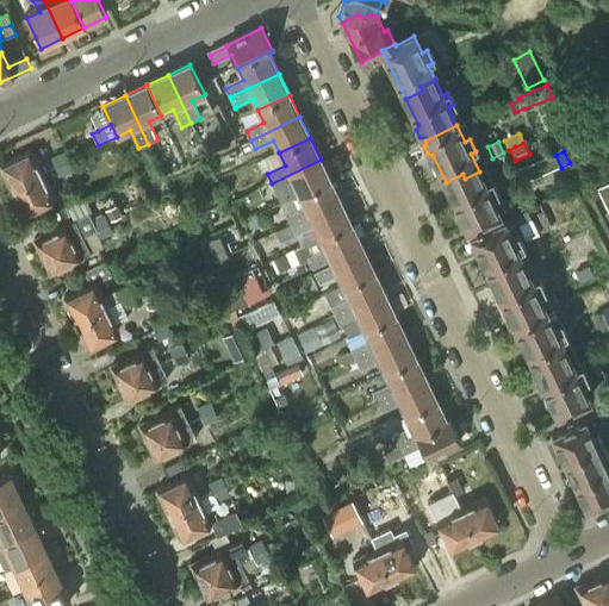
[(12,191),(43,175),(32,152),(1,167),(6,177),(5,181),(7,186),(11,188),(12,191)]
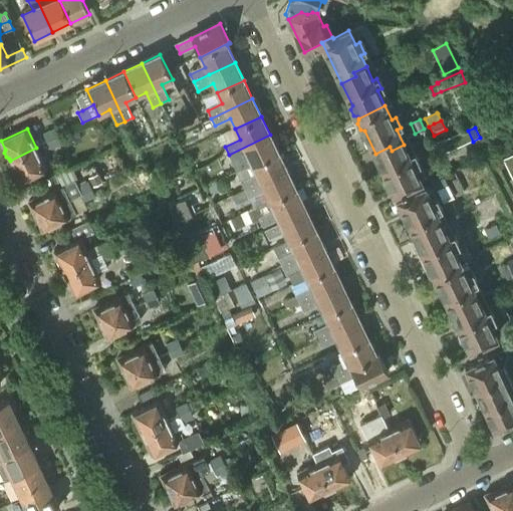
[(47,143),(58,138),(55,131),(44,137),(47,143)]
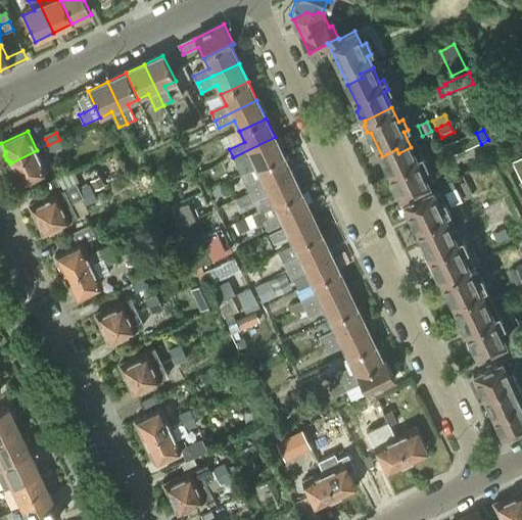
[(476,133),(468,137),(473,147),(481,144),(476,133)]
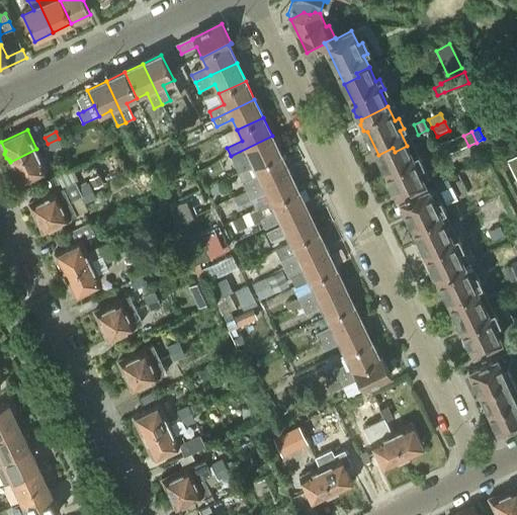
[(250,156),(254,166),(280,154),(272,136),(231,156),(234,163),(250,156)]
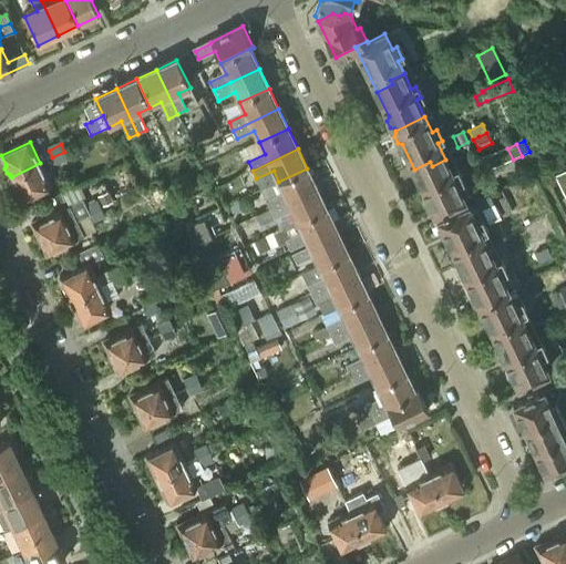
[(507,149),(500,152),(505,164),(513,160),(507,149)]
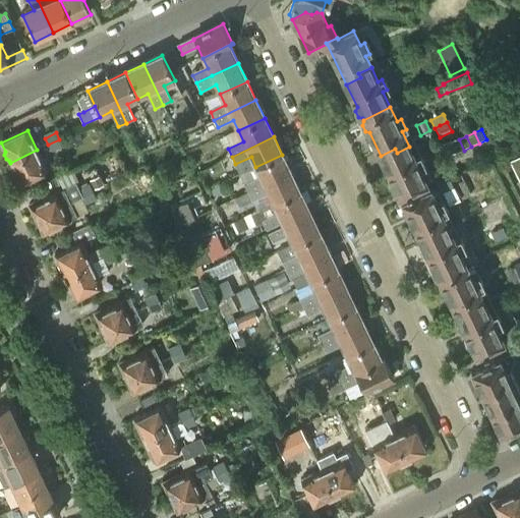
[(59,139),(48,145),(51,152),(62,146),(59,139)]
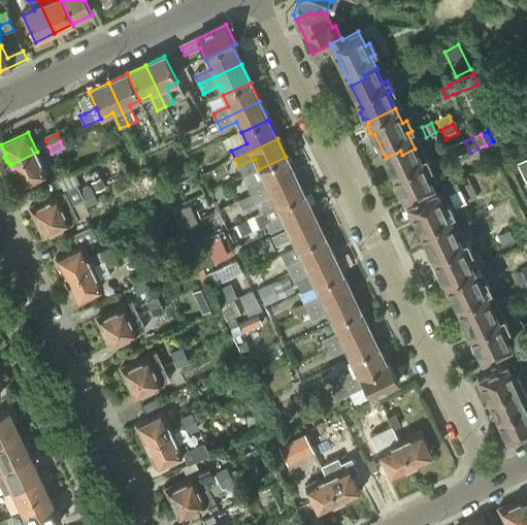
[(465,141),(457,145),(462,157),(470,153),(465,141)]
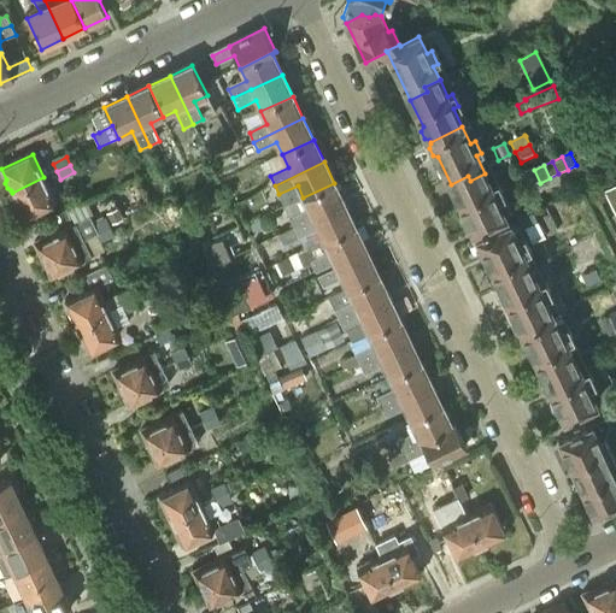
[(534,170),(526,174),(532,187),(540,183),(534,170)]
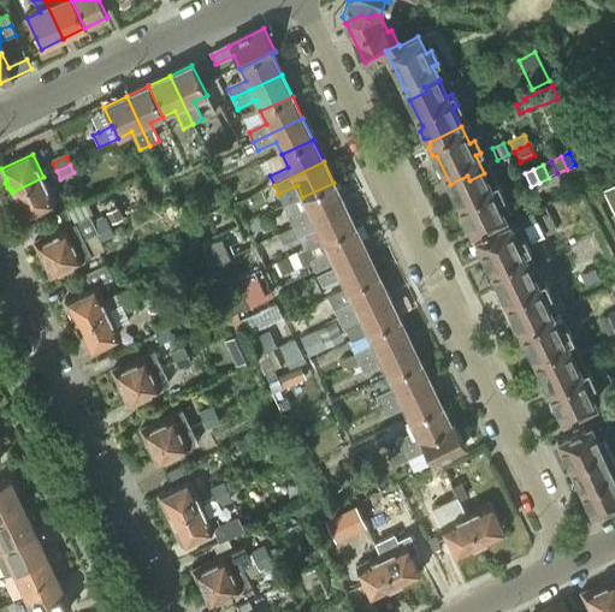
[(472,229),(473,232),(504,217),(496,198),(501,196),(495,184),(490,186),(484,173),(469,180),(467,176),(450,184),(466,217),(463,220),(467,229),(472,229)]
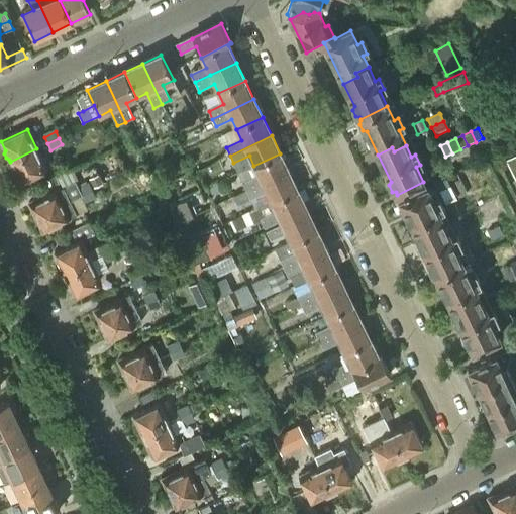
[(36,148),(10,162),(11,164),(10,167),(12,171),(16,172),(20,181),(45,169),(36,148)]
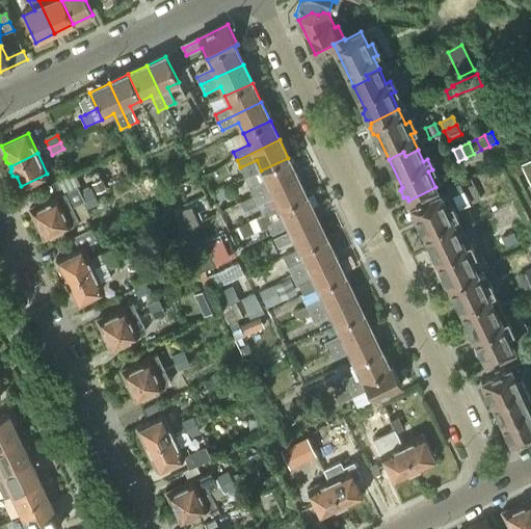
[(288,158),(261,170),(245,179),(255,197),(297,177),(288,158)]
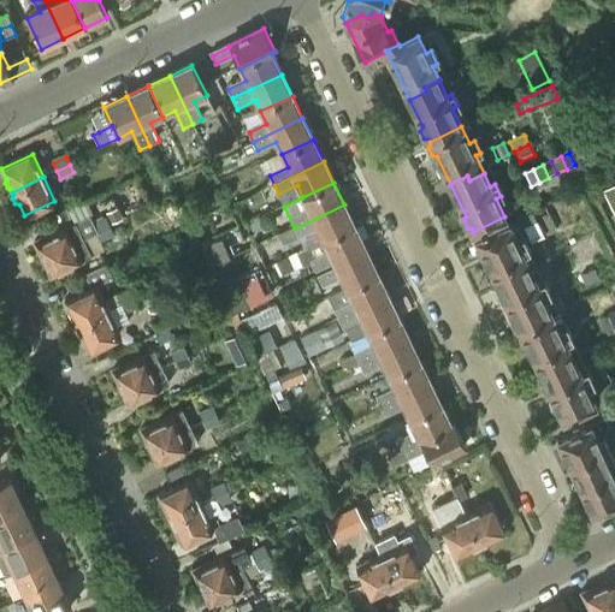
[(614,186),(603,192),(608,202),(614,198),(614,186)]
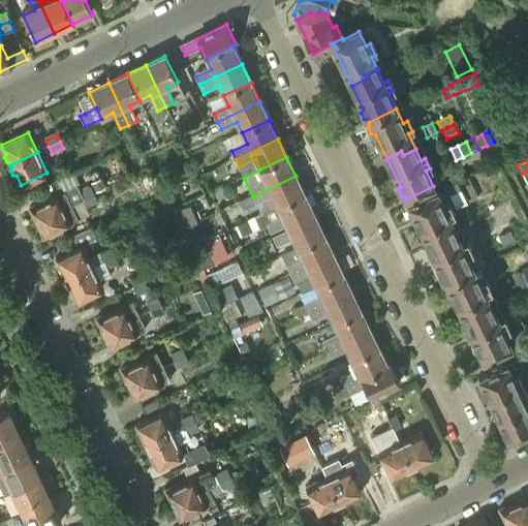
[(81,193),(78,186),(72,176),(65,180),(64,179),(59,182),(64,192),(30,209),(37,223),(72,207),(95,195),(91,188),(81,193)]
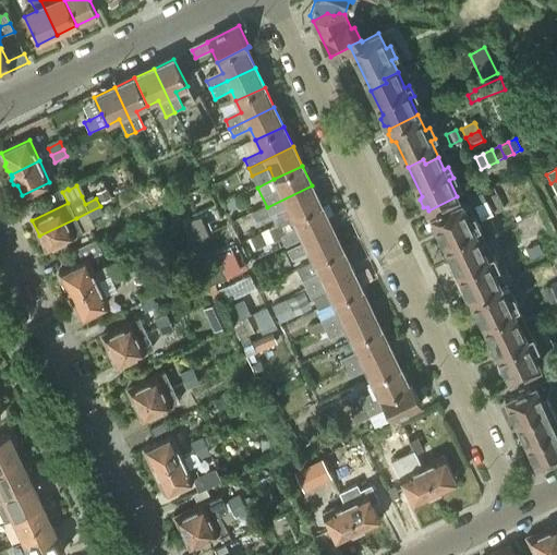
[(288,207),(293,218),(322,205),(312,185),(267,207),(271,215),(288,207)]
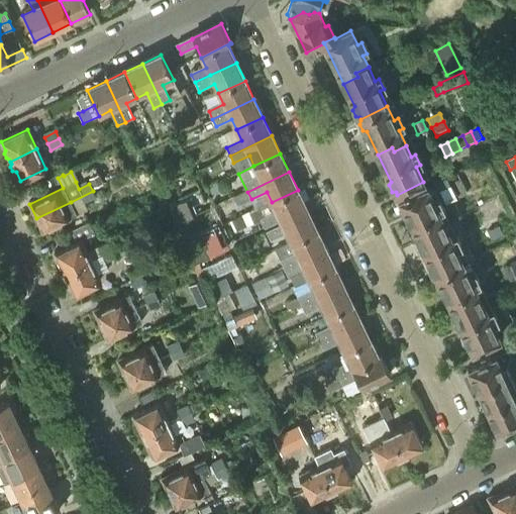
[(449,187),(457,202),(469,197),(458,174),(456,175),(438,183),(434,184),(438,192),(449,187)]
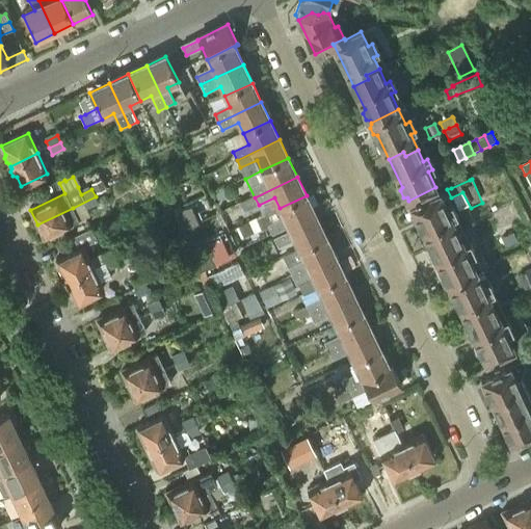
[(176,188),(173,181),(161,186),(164,193),(176,188)]
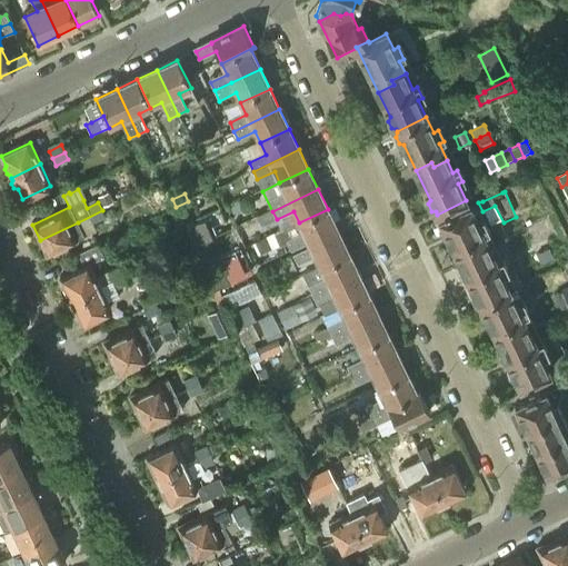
[(105,208),(113,204),(109,195),(100,199),(105,208)]
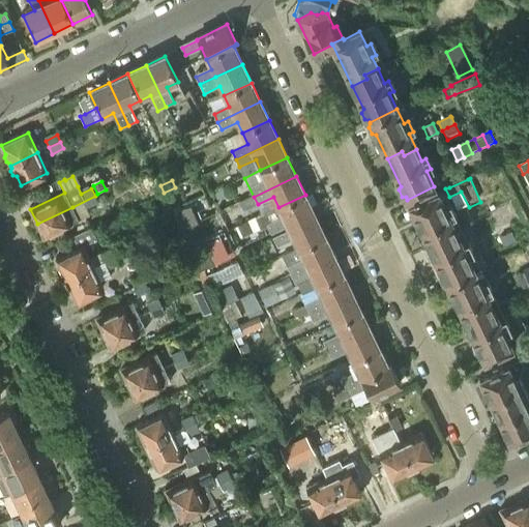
[(444,208),(437,193),(410,206),(411,208),(409,211),(412,218),(416,218),(430,247),(444,240),(443,236),(456,230),(449,218),(453,216),(448,206),(444,208)]
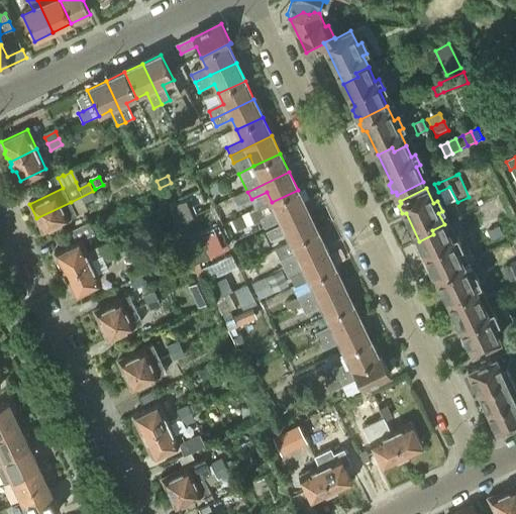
[(272,202),(249,213),(255,224),(255,225),(263,222),(266,228),(281,221),(283,225),(308,212),(307,209),(298,190),(272,202)]
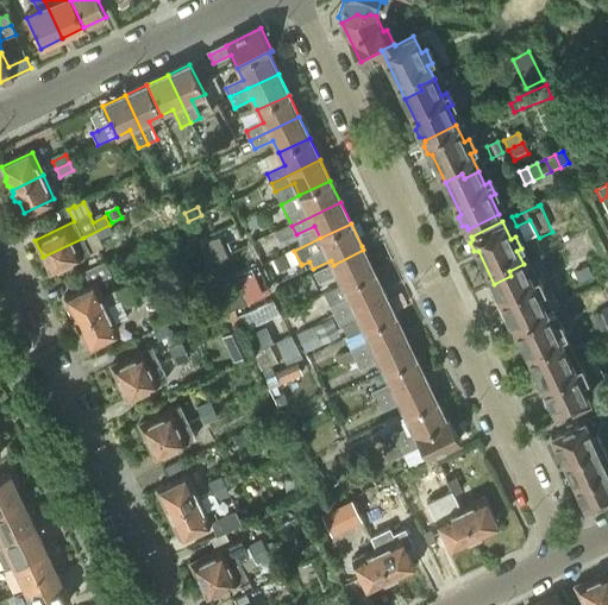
[(51,273),(92,254),(104,247),(100,241),(114,234),(110,225),(83,238),(43,257),(51,273)]
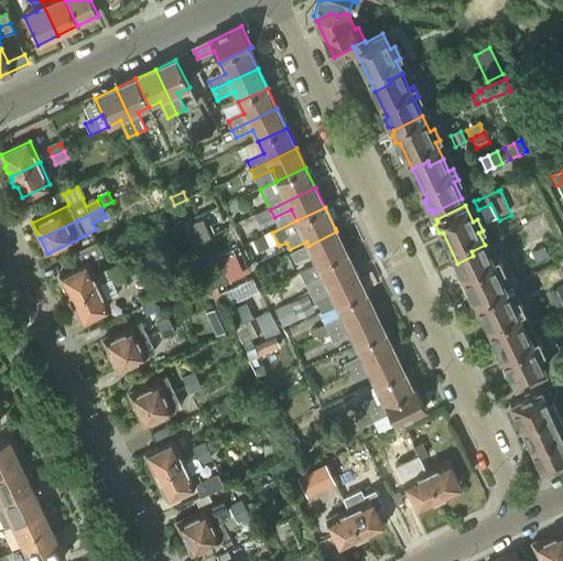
[(274,217),(270,209),(256,216),(260,225),(274,217)]
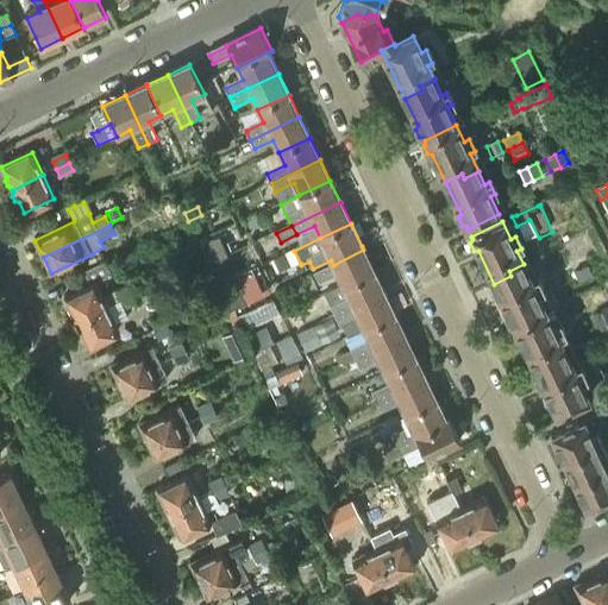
[(224,237),(206,245),(213,263),(231,254),(224,237)]
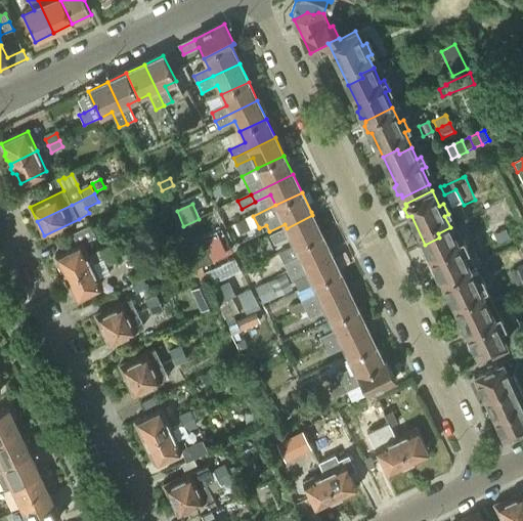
[(463,210),(454,214),(461,225),(468,222),(463,210)]
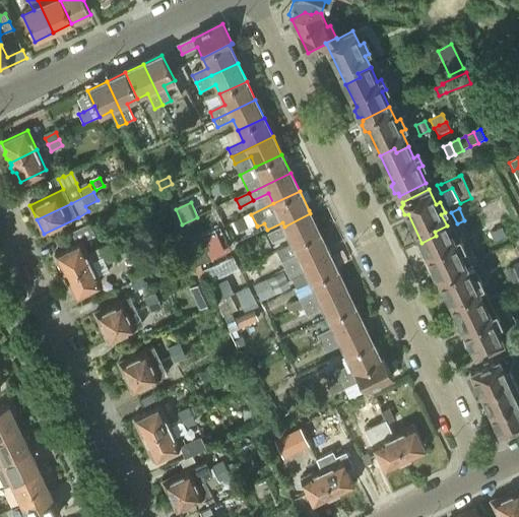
[(284,227),(269,235),(273,242),(288,235),(294,245),(319,233),(310,213),(284,227)]
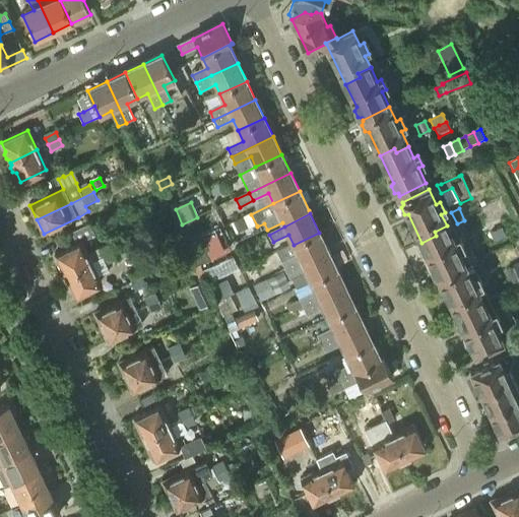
[(239,234),(257,225),(251,214),(233,223),(235,229),(237,228),(239,234)]
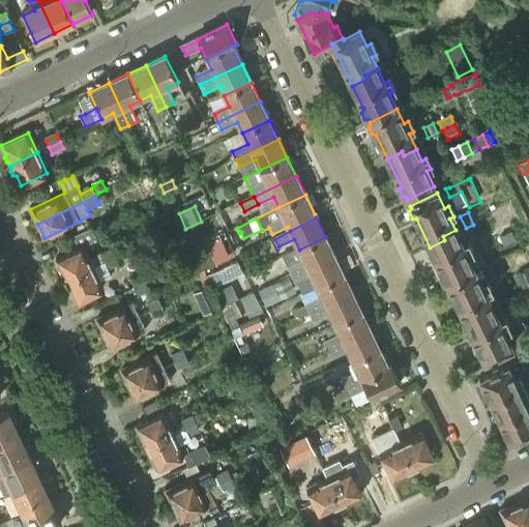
[(93,230),(74,238),(79,250),(98,240),(93,230)]
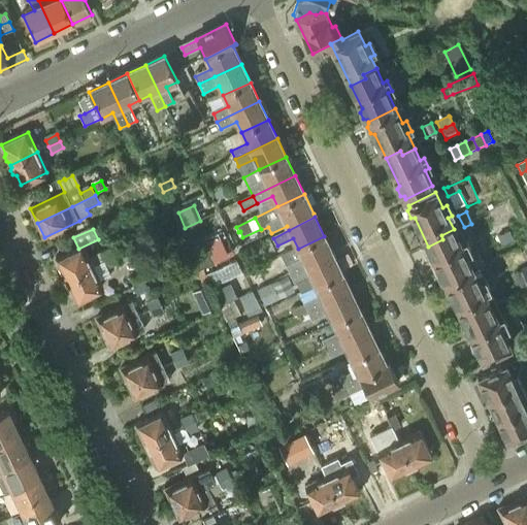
[(445,281),(446,283),(472,269),(466,255),(470,253),(465,241),(461,243),(454,229),(441,235),(442,239),(428,247),(439,270),(437,273),(440,280),(445,281)]
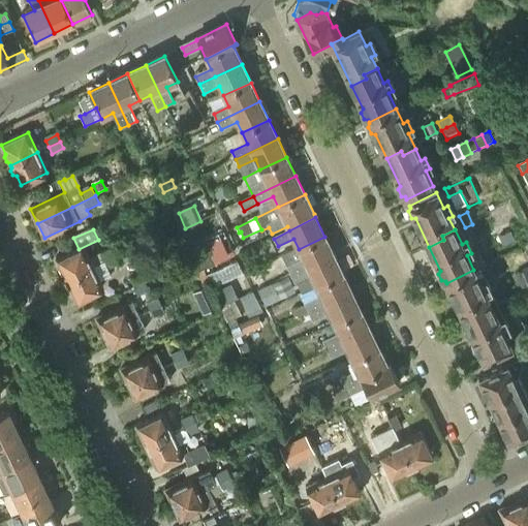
[(511,233),(499,239),(503,247),(516,241),(511,233)]
